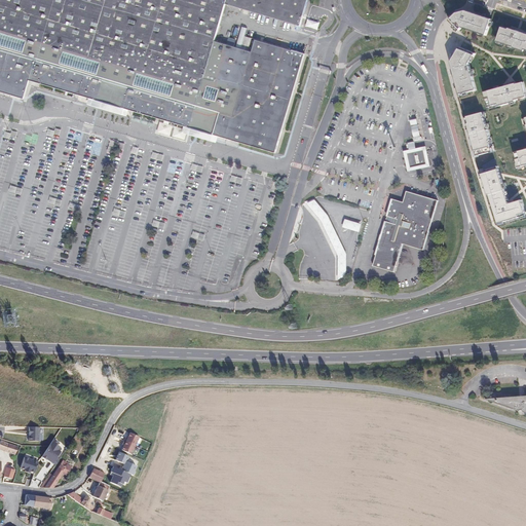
[(0,0),(0,90),(11,95),(17,96),(27,99),(32,81),(42,84),(58,88),(57,91),(59,92),(60,89),(76,95),(77,95),(78,95),(94,99),(91,106),(109,111),(126,116),(128,109),(134,111),(140,113),(152,116),(158,118),(168,121),(167,124),(161,122),(158,132),(164,134),(164,133),(165,133),(166,133),(165,134),(170,135),(179,138),(180,137),(181,137),(181,138),(186,140),(187,135),(202,140),(218,144),(220,136),(227,138),(274,151),(297,76),(304,51),(256,37),(252,50),(249,49),(252,37),(245,35),(241,47),(234,45),(235,42),(236,38),(229,36),(227,43),(216,39),(226,4),(265,15),(291,23),(301,26),(303,16),(307,0),(0,0)]
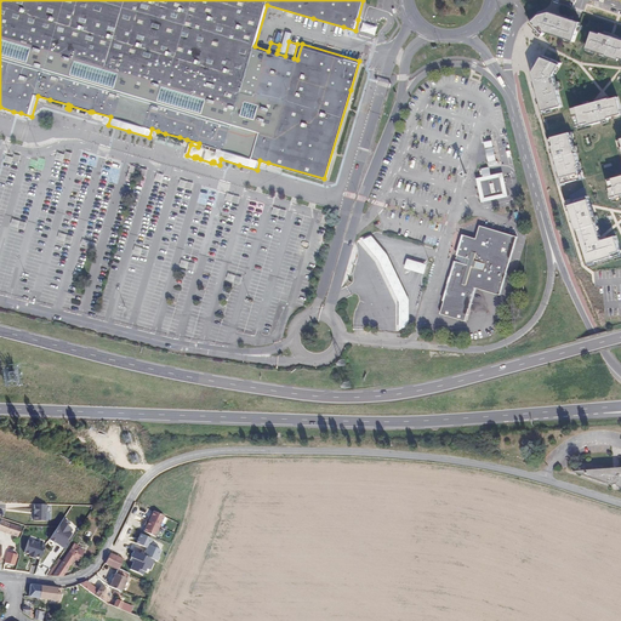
[(540,15),(530,23),(542,35),(546,32),(574,41),(581,22),(550,11),(540,15)]
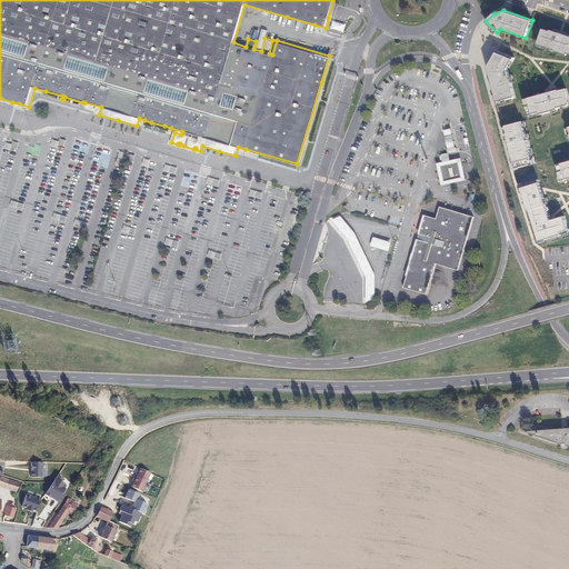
[(457,36),(460,31),(458,30),(461,23),(457,21),(450,31),(457,36)]
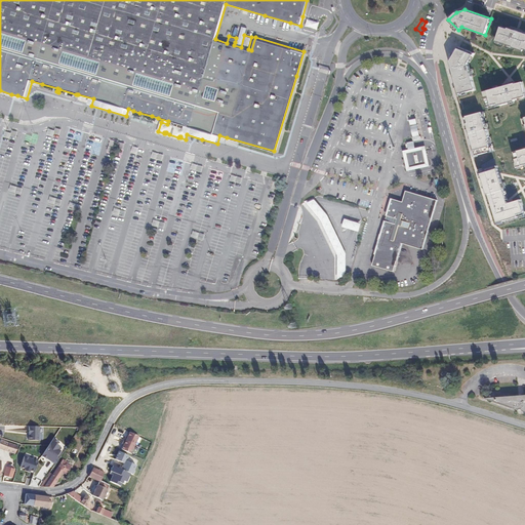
[(514,47),(524,50),(524,49),(524,48),(524,33),(509,28),(509,29),(501,27),(497,41),(514,47)]
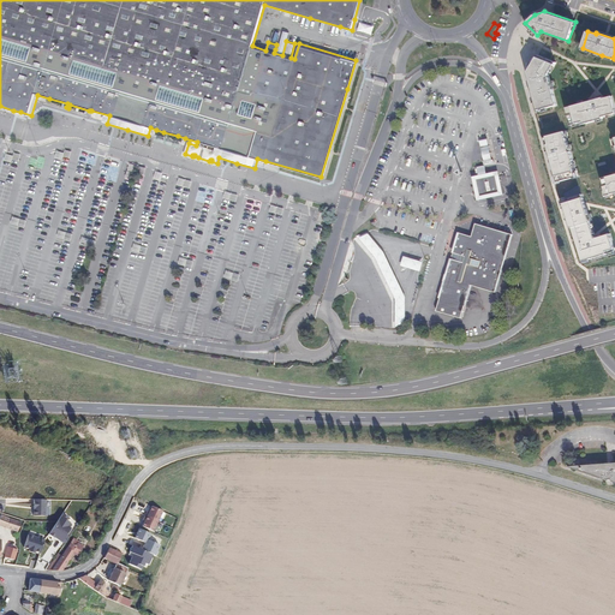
[(556,63),(538,55),(529,72),(538,111),(557,106),(549,75),(556,63)]
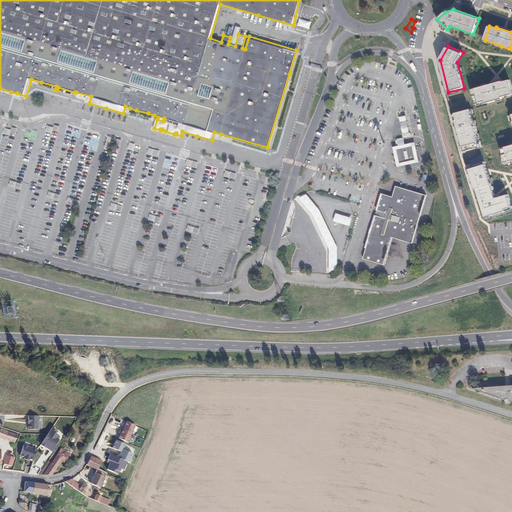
[(511,94),(511,88),(509,80),(503,82),(503,81),(472,90),(475,104),(486,101),(487,103),(503,98),(502,97),(511,94)]
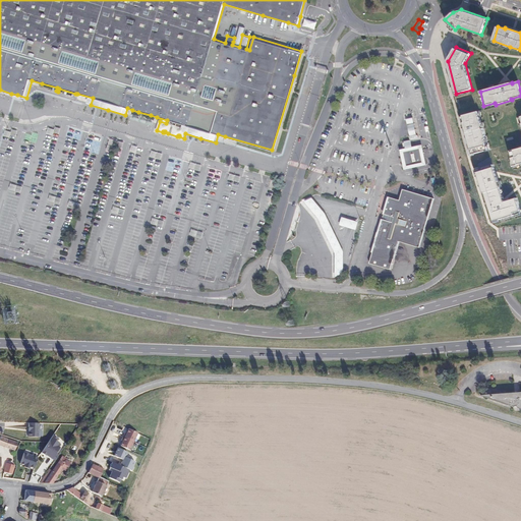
[(466,122),(464,122),(472,155),(487,150),(484,139),(487,138),(484,128),(483,128),(478,111),(464,116),(466,122)]
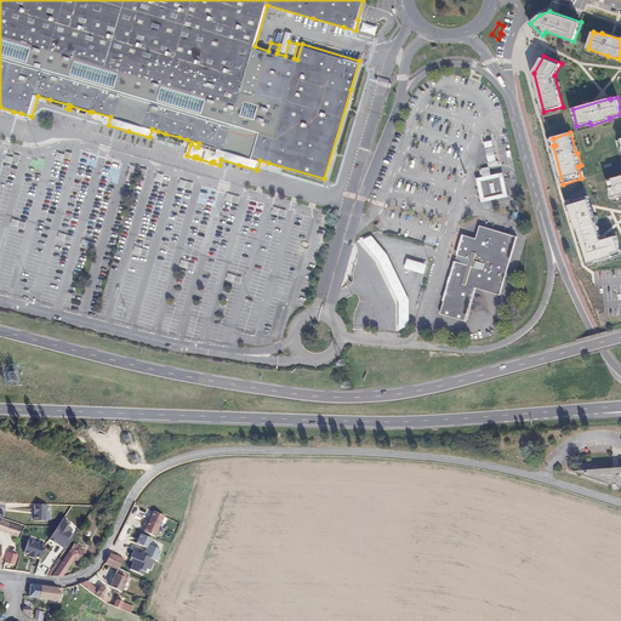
[(497,161),(493,141),(485,142),(490,164),(497,161)]
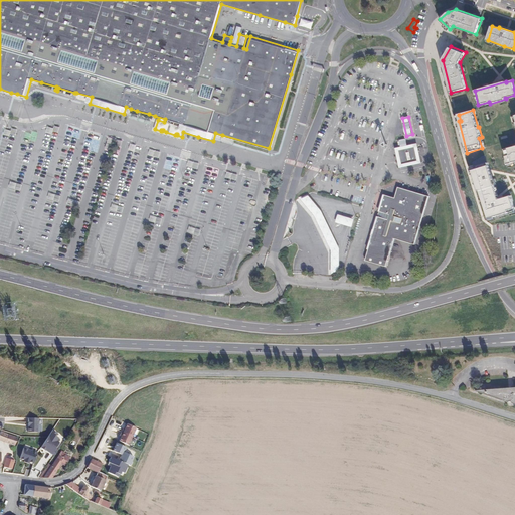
[(405,139),(400,140),(401,144),(402,148),(408,146),(407,142),(407,139),(405,139)]
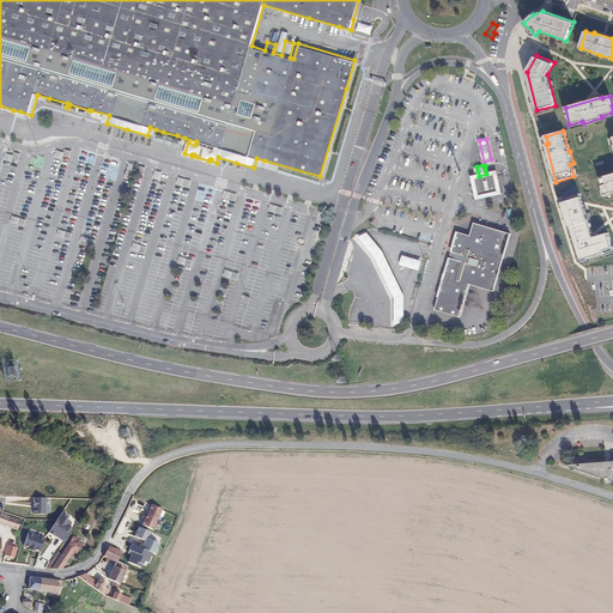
[(479,176),(472,177),(478,200),(502,195),(497,171),(486,174),(479,176)]
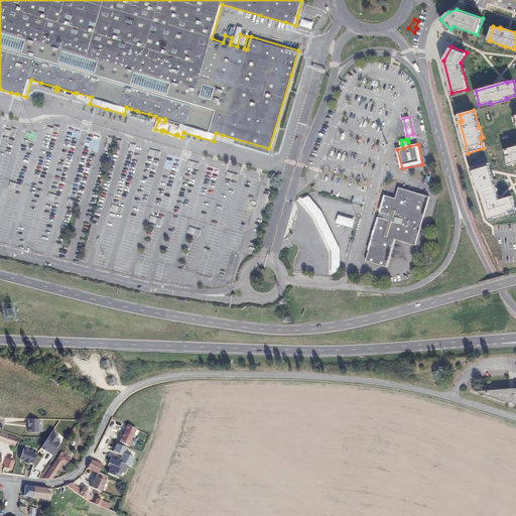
[(515,162),(515,146),(505,150),(509,164),(515,162)]
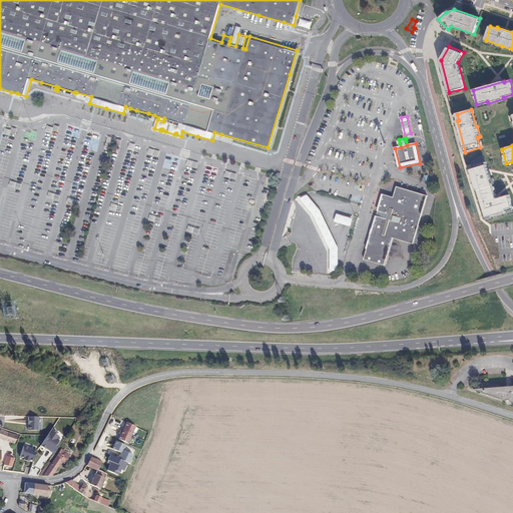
[(473,166),(470,167),(477,191),(478,190),(487,217),(512,209),(512,208),(508,194),(497,198),(485,160),(483,154),(471,162),(473,166)]
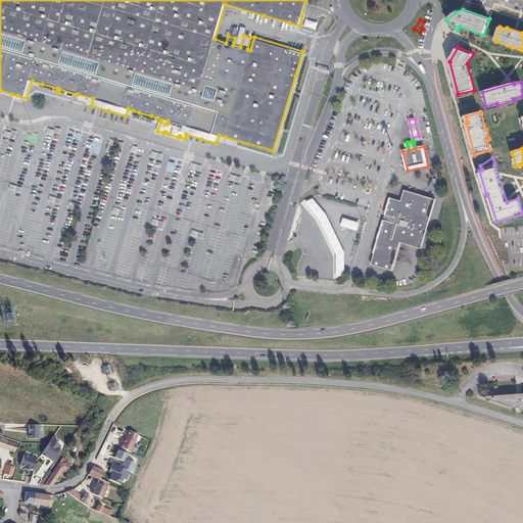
[(435,199),(403,190),(400,201),(390,198),(371,265),(392,271),(400,242),(421,248),(435,199)]
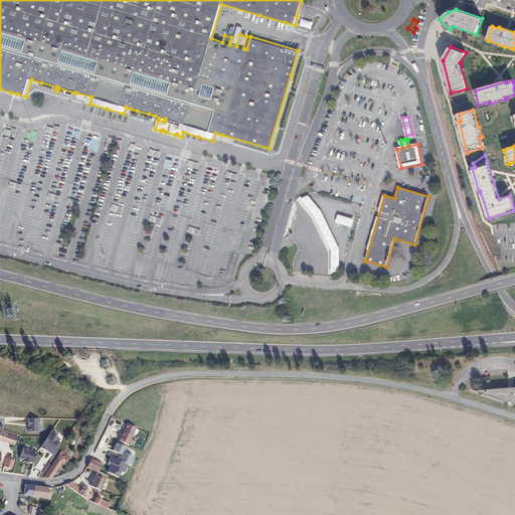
[(308,195),(300,199),(314,216),(330,250),(331,273),(339,269),(339,247),(321,211),(308,195)]
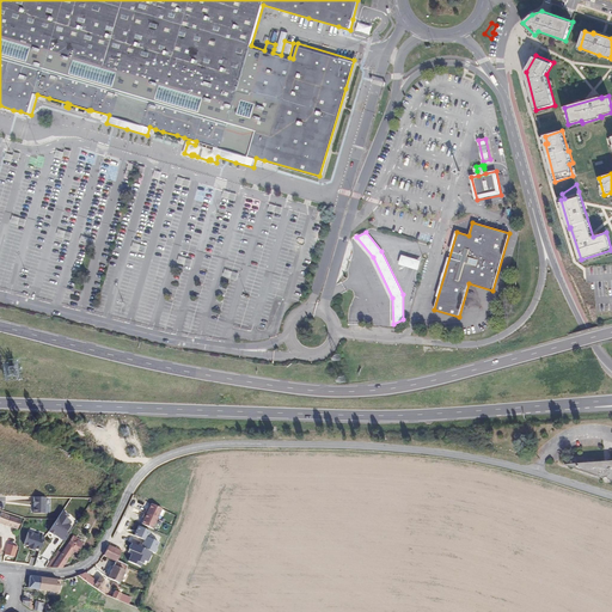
[(398,265),(417,270),(420,261),(402,256),(398,265)]
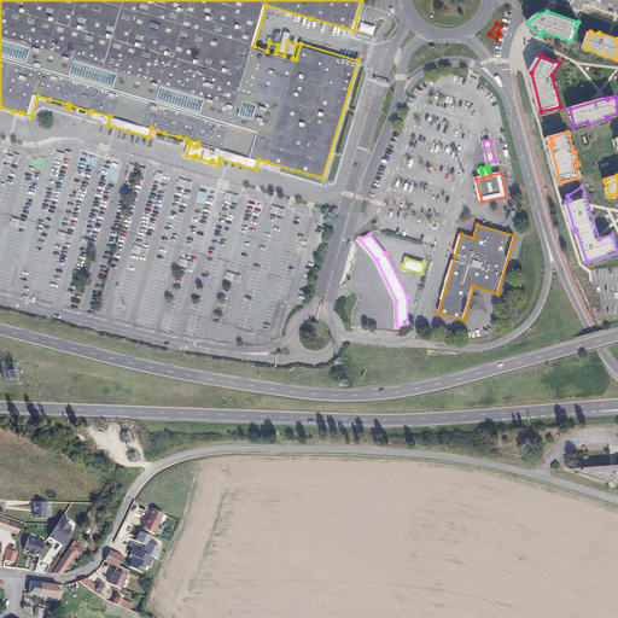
[(87,439),(79,432),(76,436),(83,442),(87,439)]
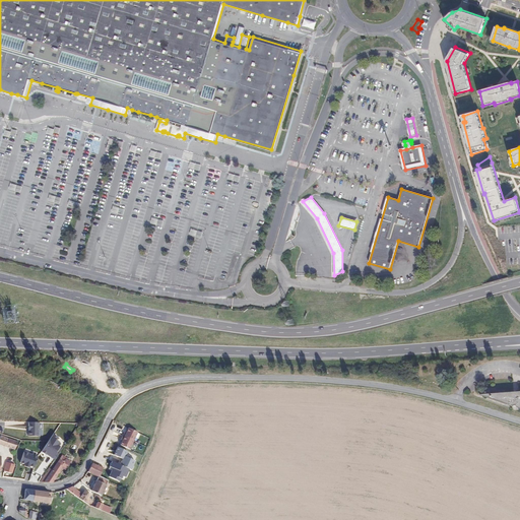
[(515,392),(481,395),(515,406),(517,405),(518,407),(519,407),(519,392),(515,395),(515,392)]
